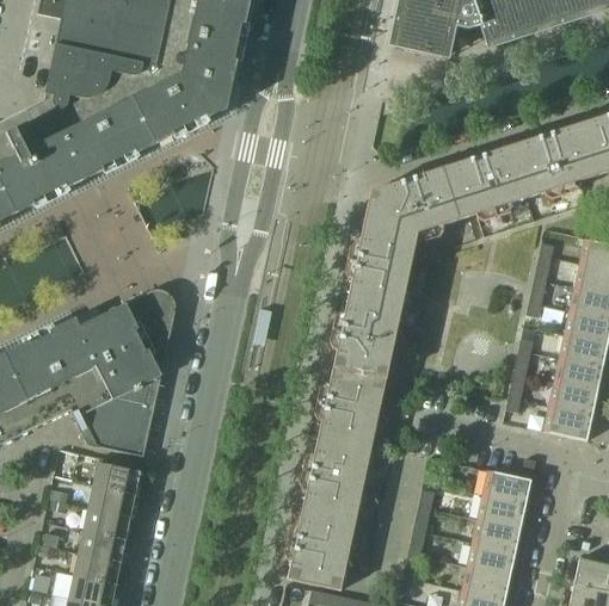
[(0,220),(228,107),(250,0),(65,0),(61,17),(44,98),(0,119),(0,220)]
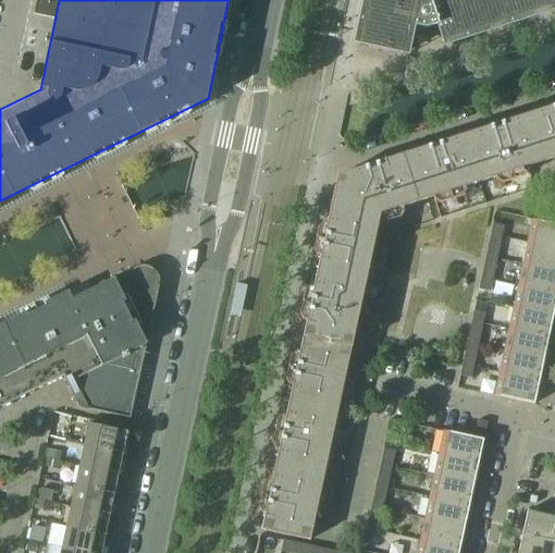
[(56,15),(59,0),(37,0),(35,11),(56,15)]
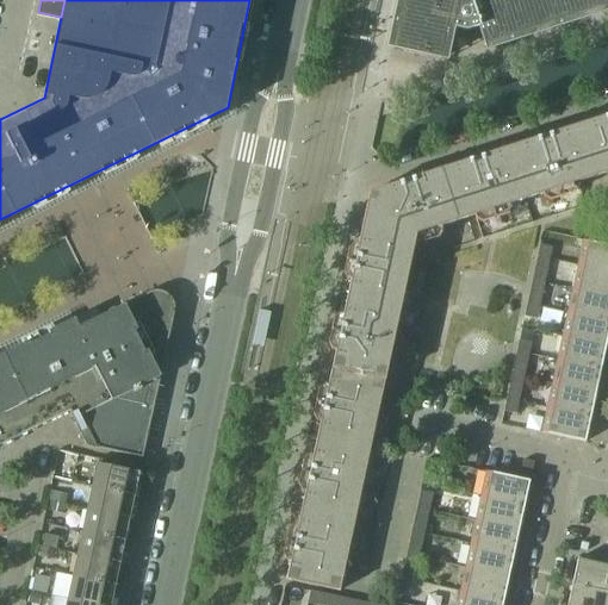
[(486,44),(607,5),(607,0),(472,0),(466,2),(458,0),(401,0),(392,45),(442,56),(450,23),(467,27),(479,24),(486,44)]
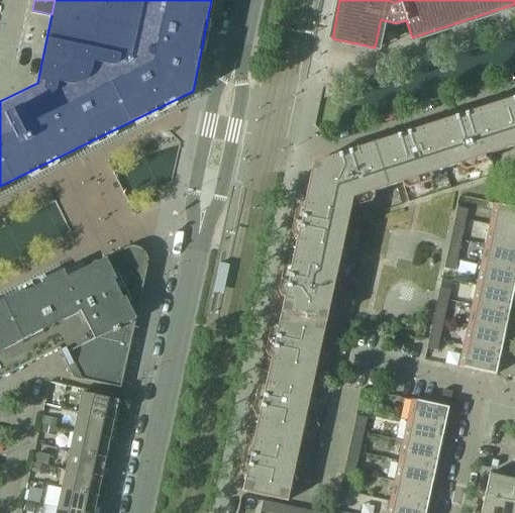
[(514,93),(512,94),(513,96),(490,103),(504,147),(514,143),(514,93)]
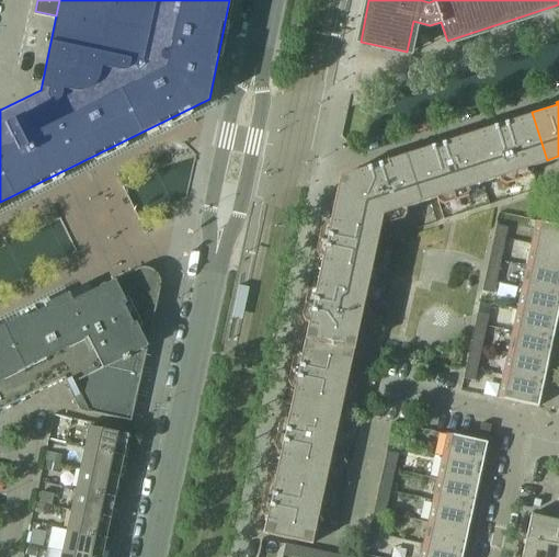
[(508,117),(493,122),(494,125),(469,133),(485,180),(547,160),(532,112),(508,121),(508,117)]
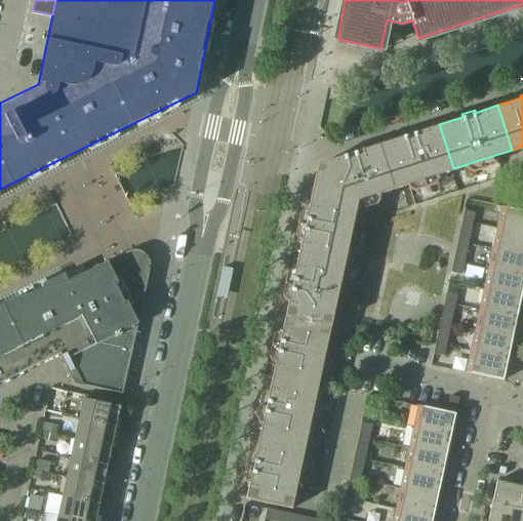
[(404,135),(380,143),(395,188),(453,168),(439,124),(416,131),(416,129),(403,133),(404,135)]
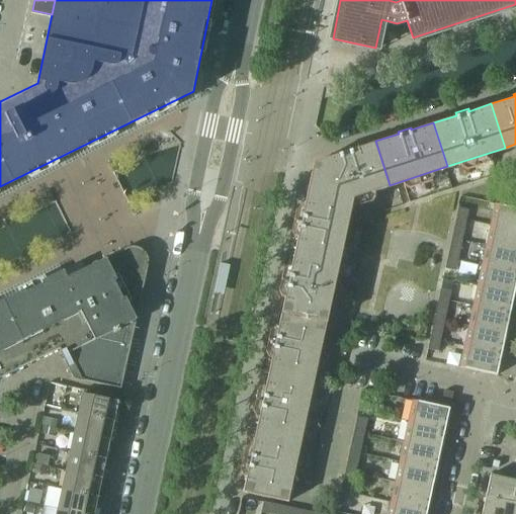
[(390,185),(375,141),(352,149),(351,146),(339,150),(340,153),(316,160),(317,162),(354,196),(390,185)]
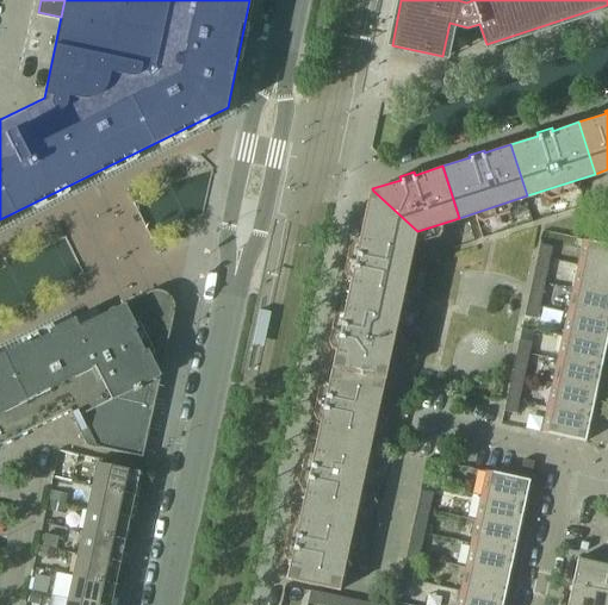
[(402,306),(417,231),(373,191),(371,192),(368,201),(366,214),(364,222),(358,251),(352,250),(348,267),(354,268),(348,294),(402,306)]
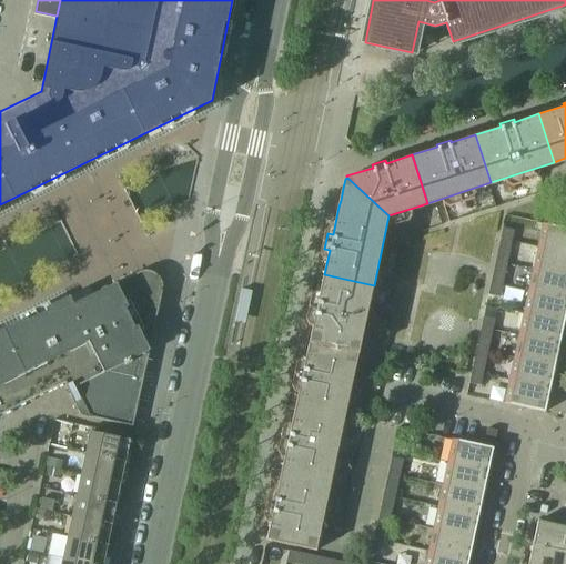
[(565,225),(544,221),(539,244),(565,250),(565,225)]
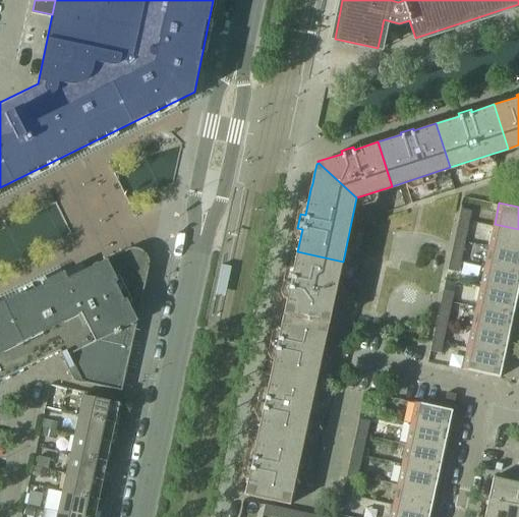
[(472,209),(462,206),(460,216),(470,219),(472,209)]
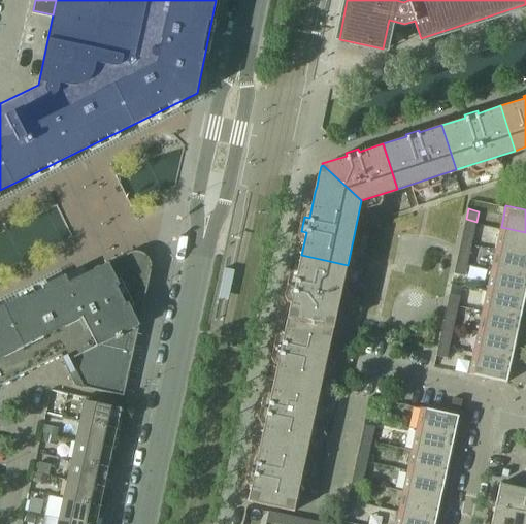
[(477,222),(466,219),(462,236),(473,238),(477,222)]
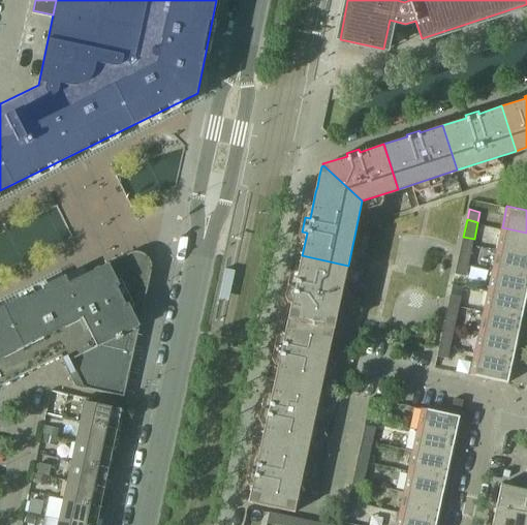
[(526,233),(502,227),(498,248),(526,254),(526,233)]
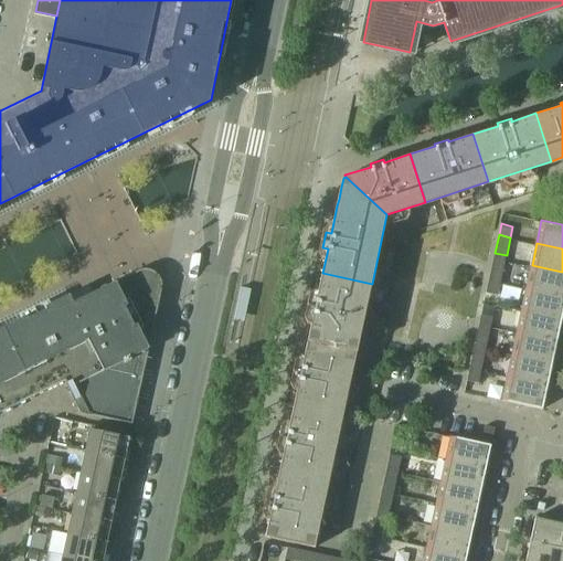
[(505,263),(494,261),(489,278),(501,281),(505,263)]
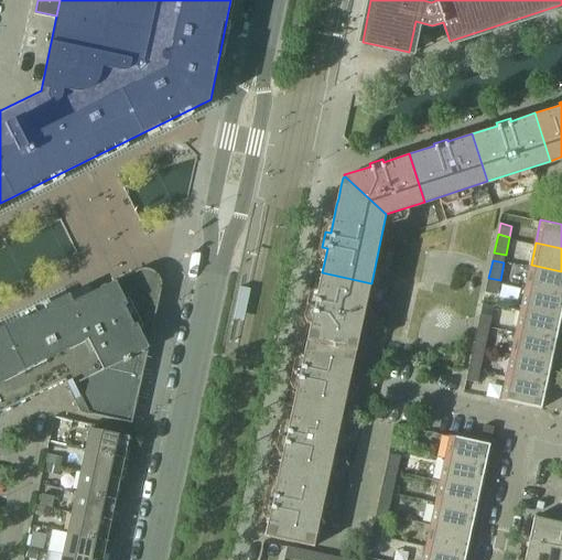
[(561,271),(531,265),(526,286),(561,294),(561,271)]
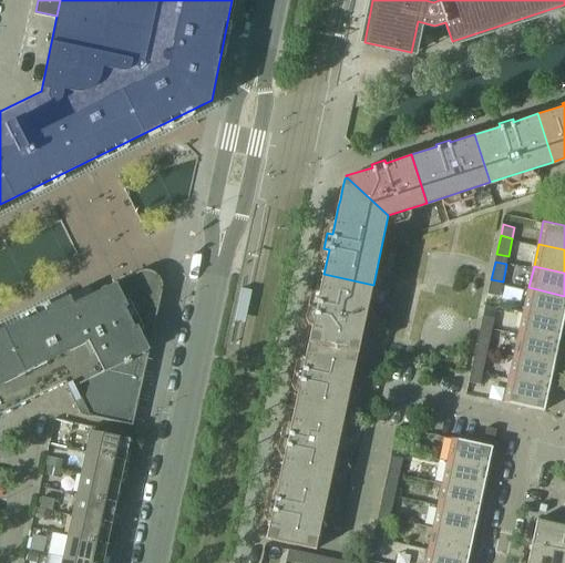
[(0,411),(67,379),(82,412),(134,423),(163,287),(164,283),(163,280),(162,278),(161,275),(160,274),(158,273),(156,270),(154,269),(152,268),(147,268),(145,268),(140,269),(74,302),(70,294),(0,328),(0,411)]
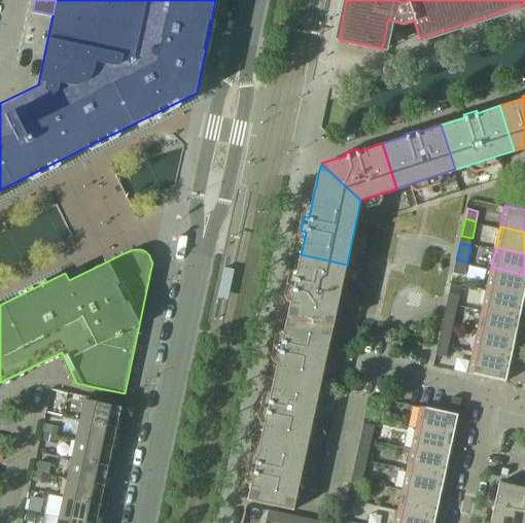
[(301,254),(295,278),(290,276),(287,290),(293,291),(288,315),(334,325),(347,265),(301,254)]
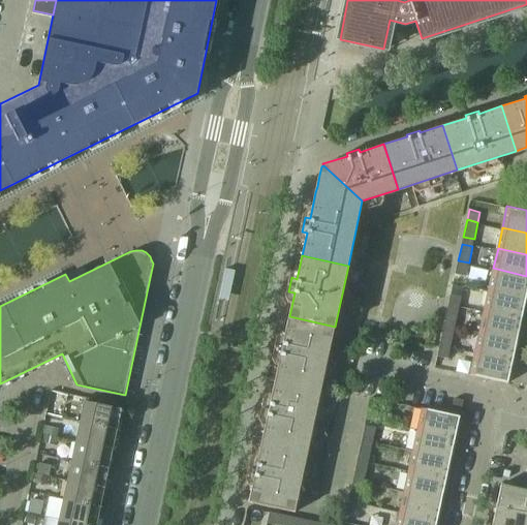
[(469,263),(458,260),(456,271),(467,274),(469,263)]
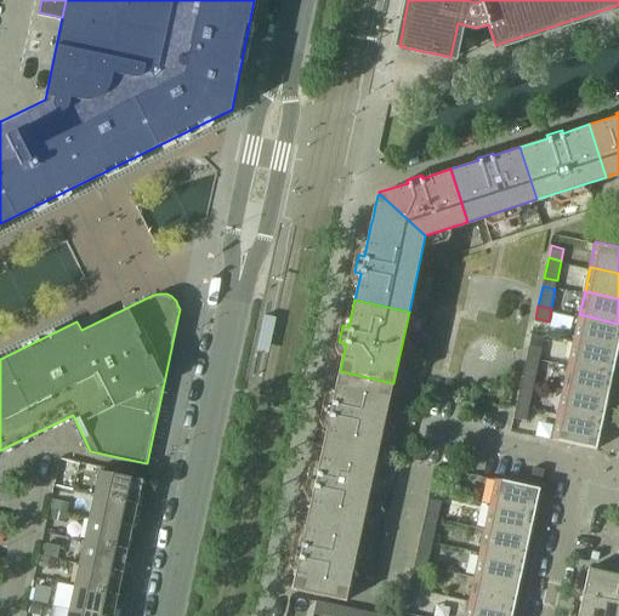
[(618,324),(579,314),(574,338),(618,348),(618,324)]
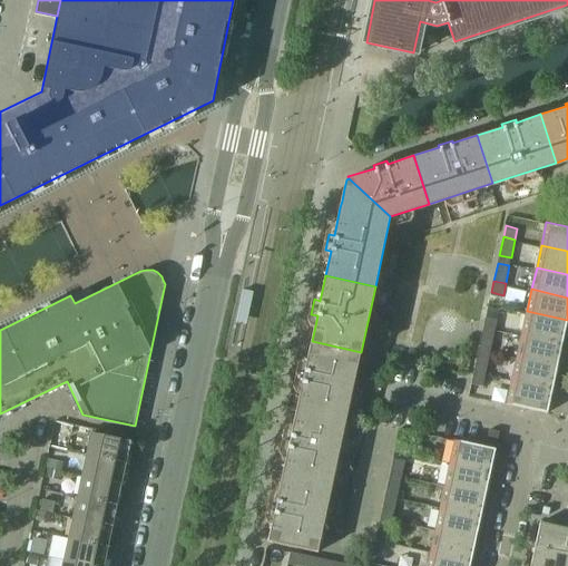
[(567,320),(527,311),(522,333),(562,342),(567,320)]
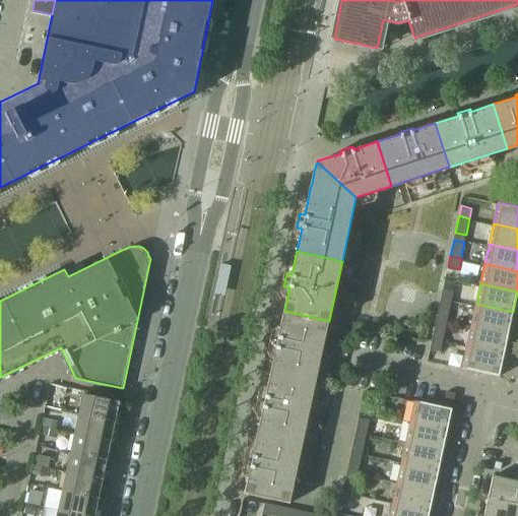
[(454,288),(444,286),(442,297),(452,299),(454,288)]
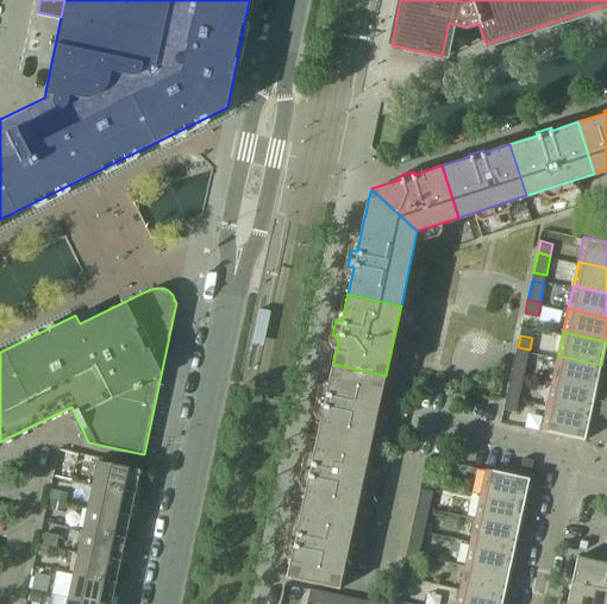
[(530,350),(518,347),(513,367),(526,370),(530,350)]
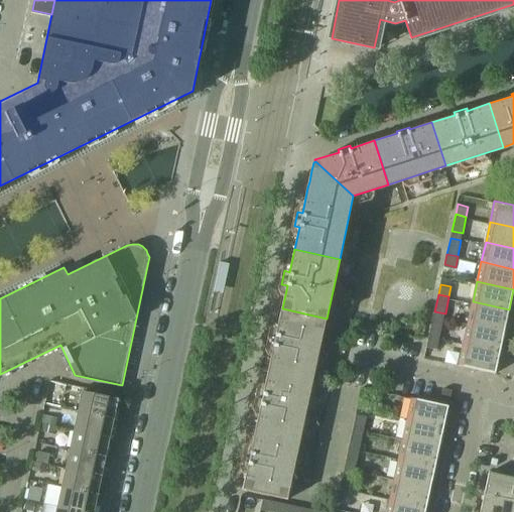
[(509,309),(473,301),(468,322),(505,330),(509,309)]
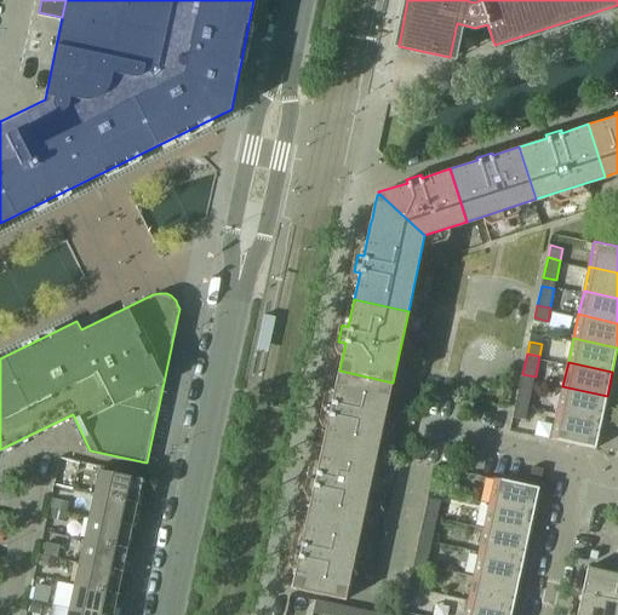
[(339,371),(333,398),(327,397),(324,414),(330,415),(324,441),(378,453),(393,383),(339,371)]
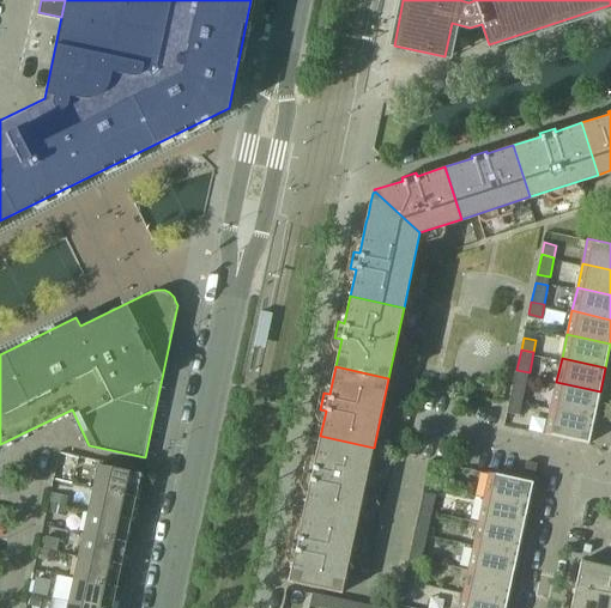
[(527,381),(515,377),(510,397),(524,400),(527,381)]
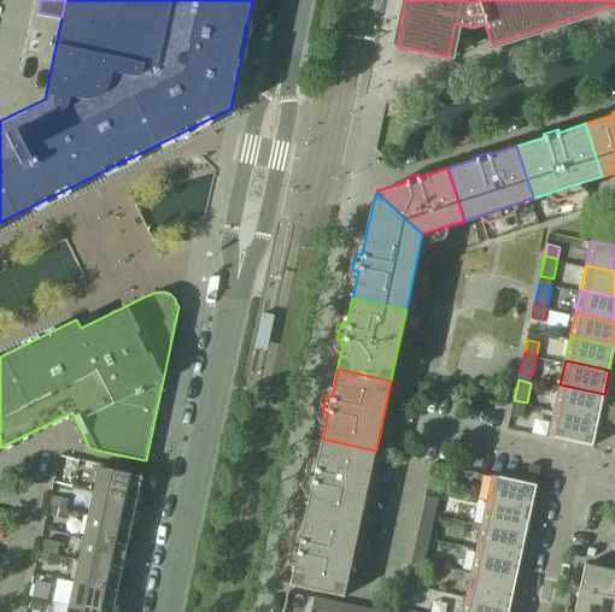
[(604,394),(560,384),(555,409),(598,418),(604,394)]
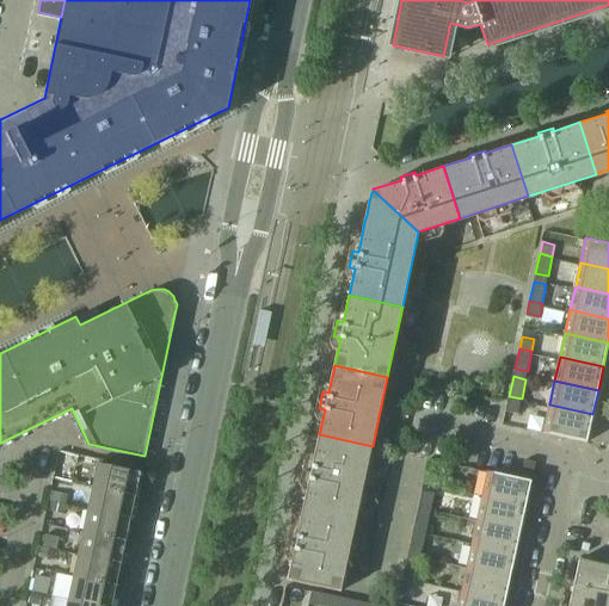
[(522,399),(509,396),(506,408),(518,410),(522,399)]
